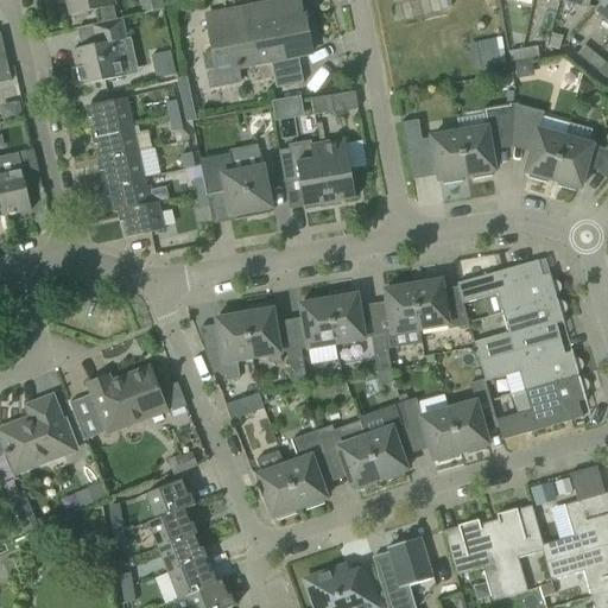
[(65,0),(70,17),(75,16),(77,19),(89,17),(90,12),(115,6),(113,0),(65,0)]
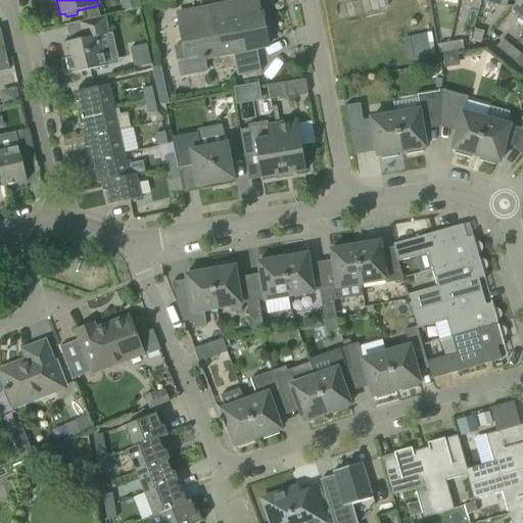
[(120,0),(124,13),(141,8),(139,0),(120,0)]
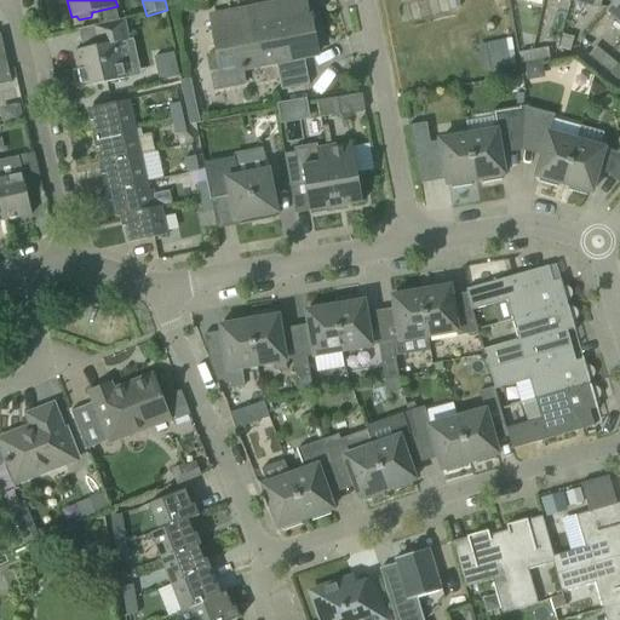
[(207,58),(213,90),(244,84),(241,69),(317,55),(313,32),(308,33),(305,22),(314,21),(313,15),(308,15),(304,0),(298,0),(210,17),(218,56),(207,58)]
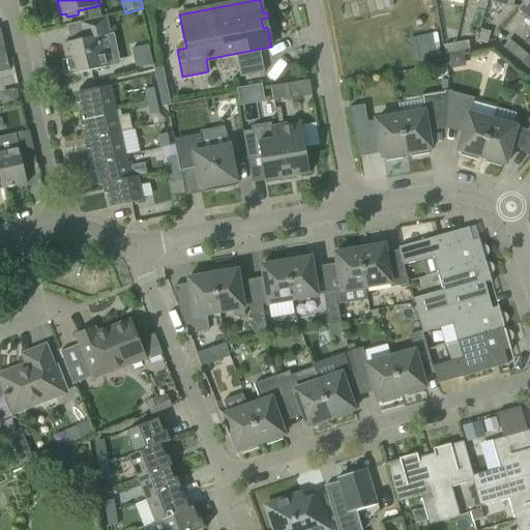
[(529,0),(526,0),(519,9),(529,18),(529,0)]
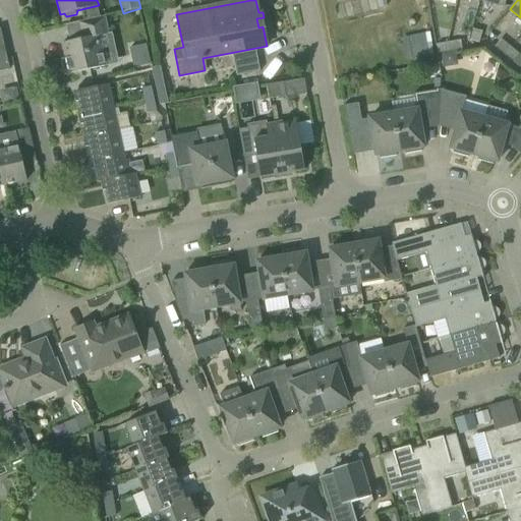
[(63,60),(65,72),(68,71),(69,74),(108,66),(101,37),(111,35),(106,16),(78,22),(81,39),(62,44),(65,59),(63,60)]
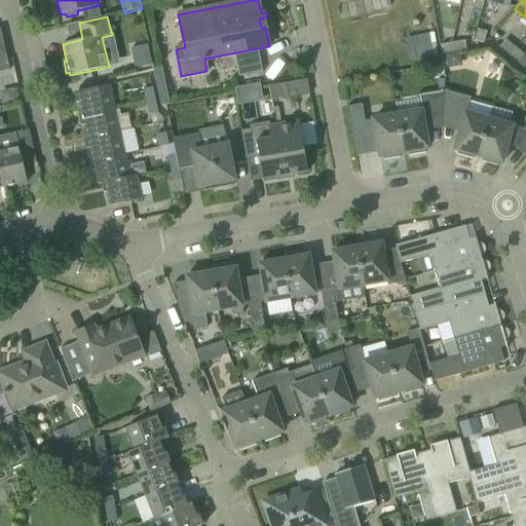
[(0,72),(9,71),(8,66),(0,30),(0,29),(0,72)]
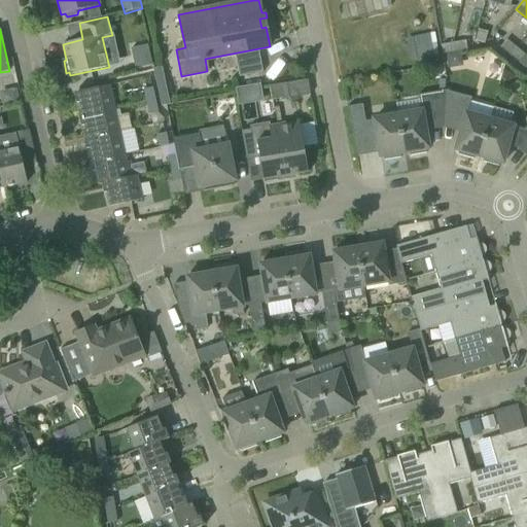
[(473,41),(484,43),(487,32),(477,30),(473,41)]
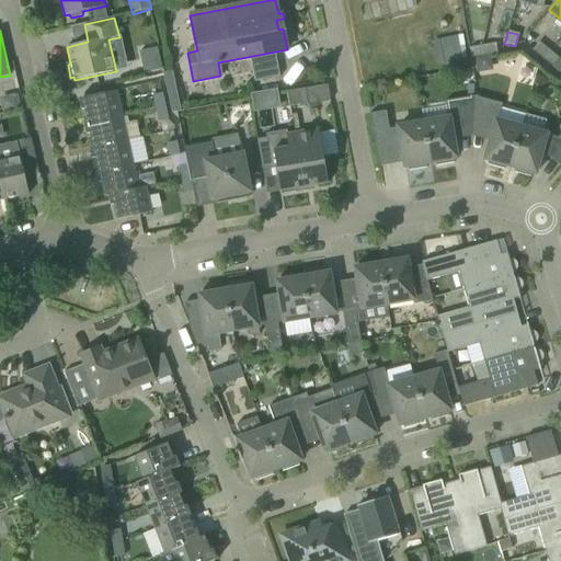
[(530,52),(541,60),(549,50),(538,43),(530,52)]
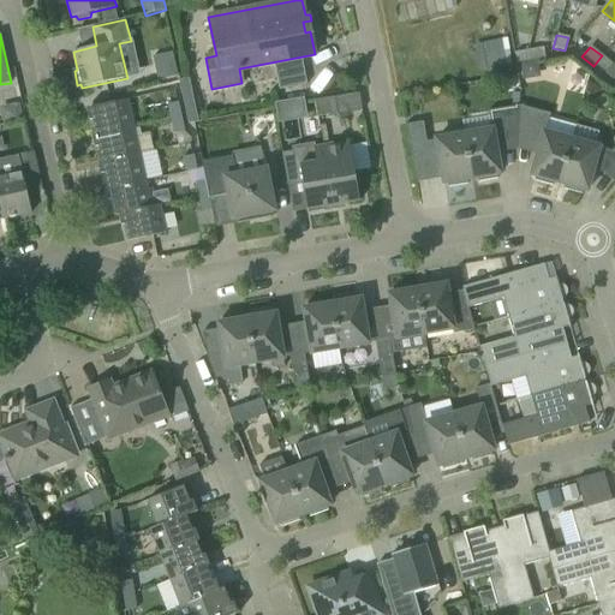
[(542,48),(529,51),(531,63),(545,60),(542,48)]
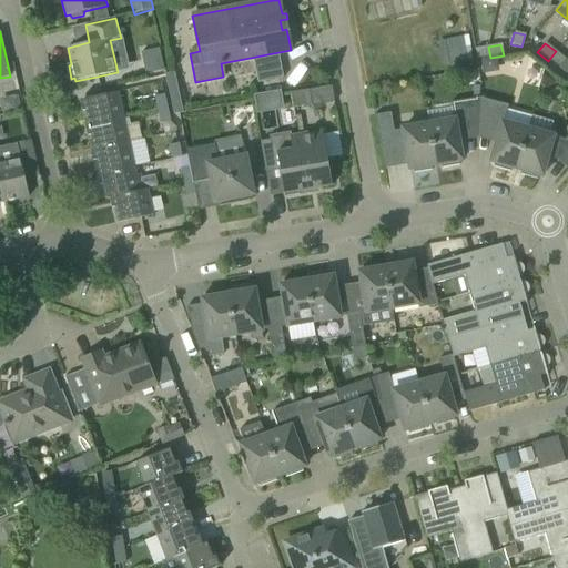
[(490,58),(488,47),(475,49),(477,60),(490,58)]
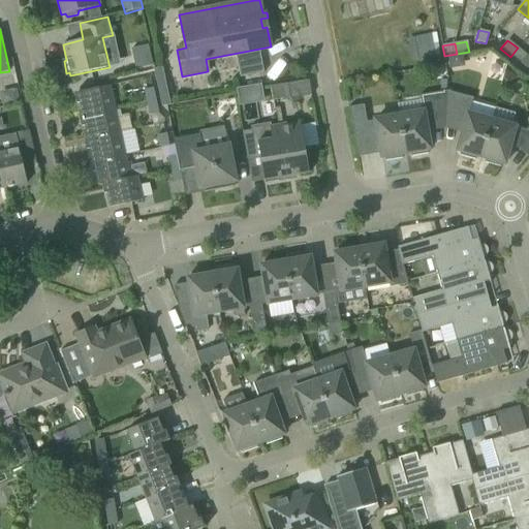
[(148,45),(131,50),(135,68),(152,65),(148,45)]
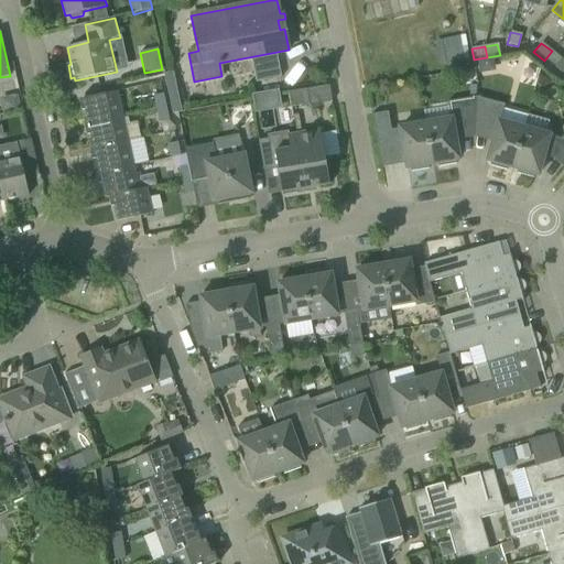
[(544,61),(563,76),(563,61),(552,51),(544,61)]
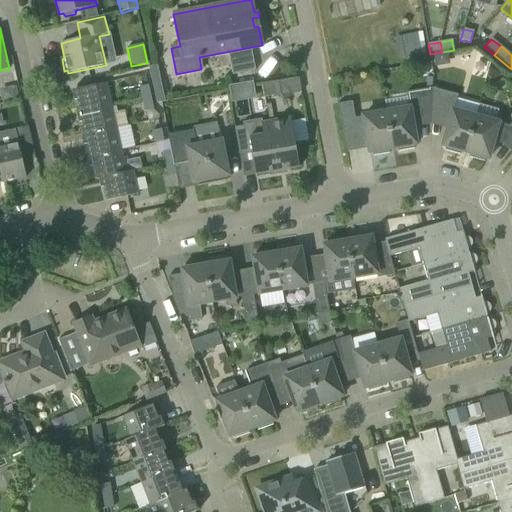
[(433,54),(435,67),(449,64),(447,52),(433,54)]
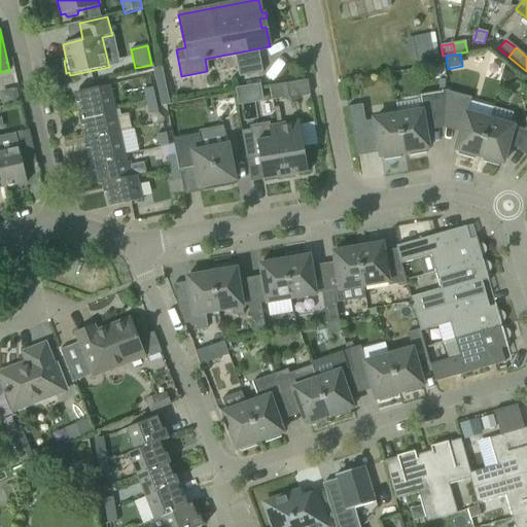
[(260,82),(234,88),(237,104),(264,100),(260,82)]
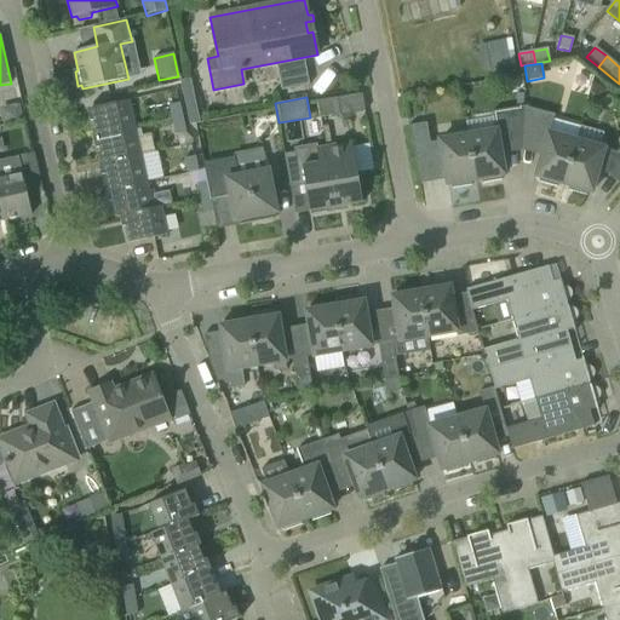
[(319,102),(321,119),(339,115),(337,98),(319,102)]
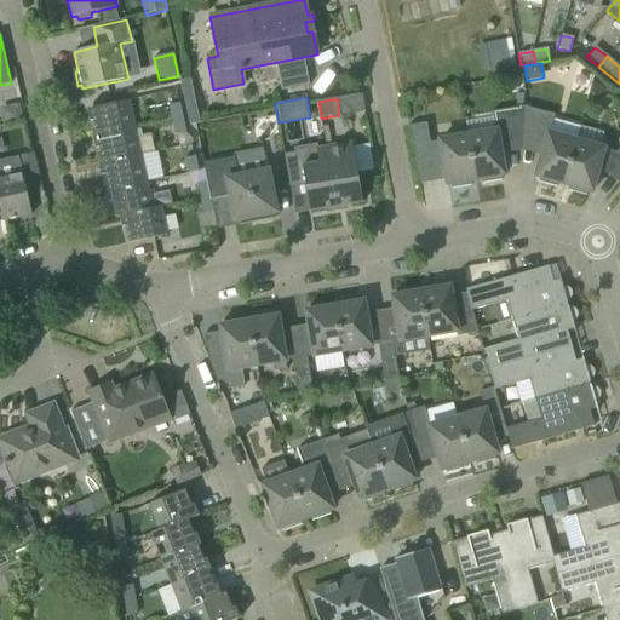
[(137,128),(131,101),(87,110),(90,122),(93,121),(96,137),(97,137),(137,128)]
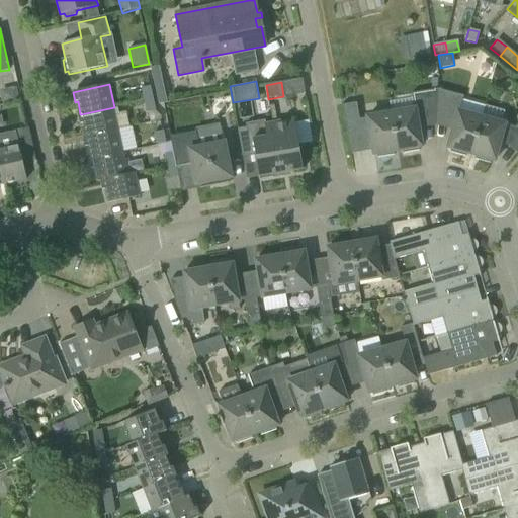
[(142,88),(144,100),(153,98),(151,86),(142,88)]
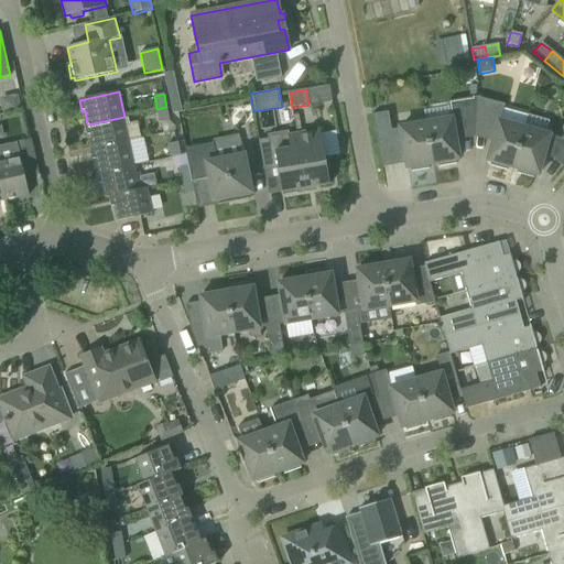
[(17,95),(0,98),(0,108),(1,114),(19,109),(17,95)]
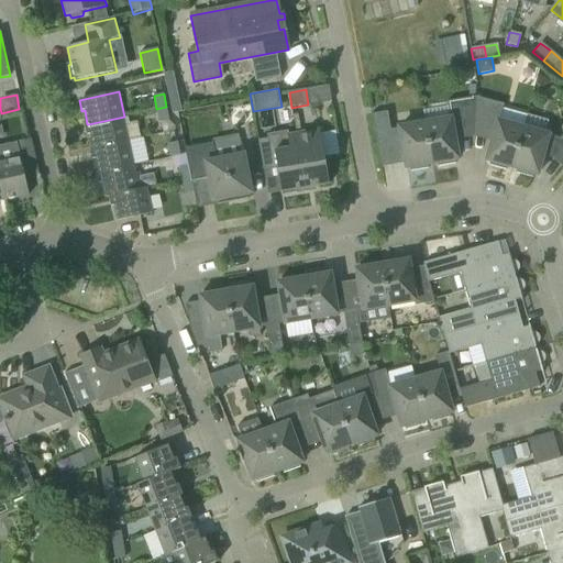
[(453,131),(474,128),(475,97),(446,102),(449,117),(424,121),(432,164),(437,163),(437,167),(455,164),(454,159),(457,159),(453,131)]
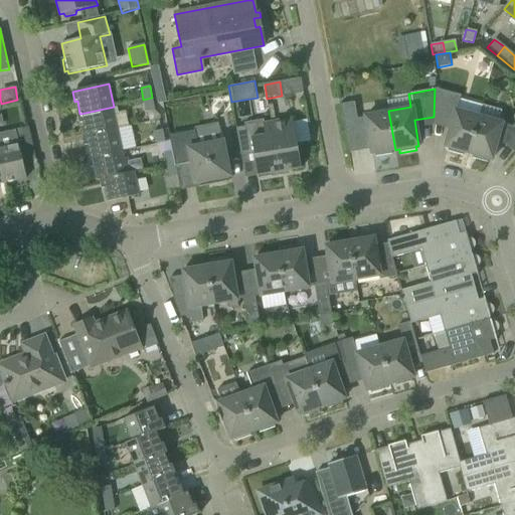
[(464,152),(468,153),(479,116),(456,110),(460,96),(435,89),(434,117),(452,122),(445,147),(448,148),(447,152),(463,156),(464,152)]
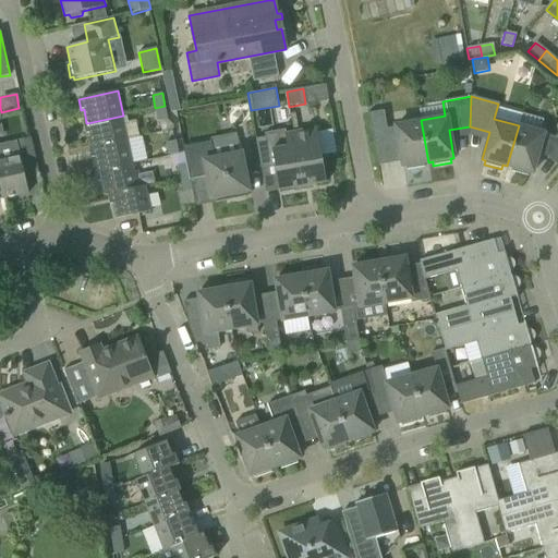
[(158,121),(160,133),(173,130),(173,131),(174,130),(173,125),(168,120),(165,106),(155,108),(157,121),(158,121)]
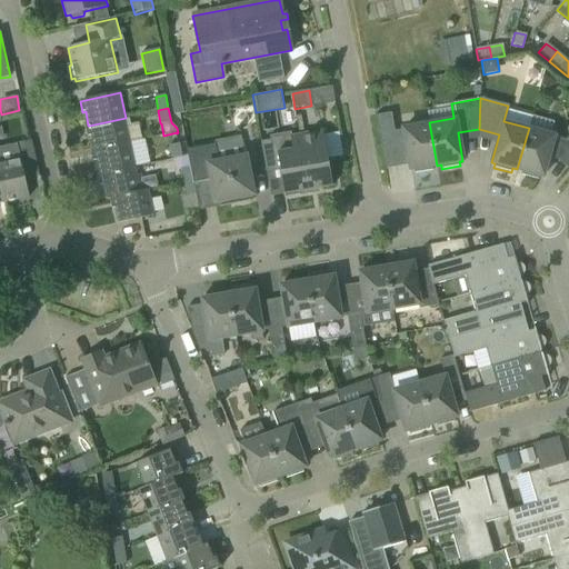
[(431,167),(437,166),(429,122),(400,127),(401,130),(395,131),(391,113),(375,117),(381,147),(406,143),(410,170),(413,169),(415,175),(432,171),(431,167)]
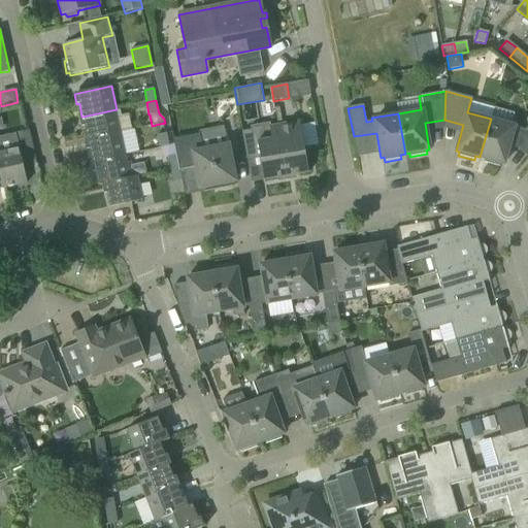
[(122,132),(117,109),(83,117),(81,117),(79,117),(81,127),(85,127),(87,139),(88,139),(122,132)]
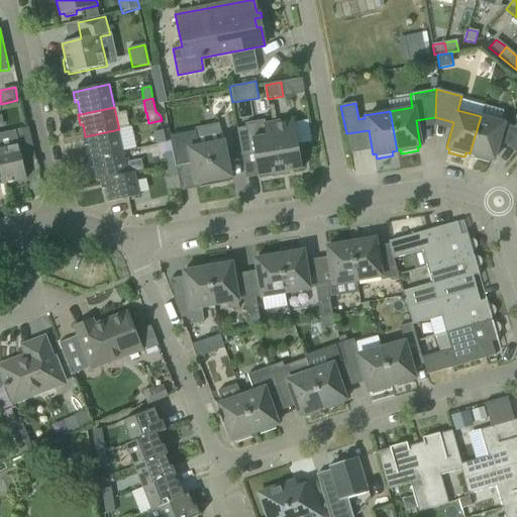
[(481,116),(470,153),(474,156),(473,160),(489,164),(491,160),(493,161),(500,136),(512,139),(516,143),(516,123),(514,128),(505,125),(505,123),(481,116)]
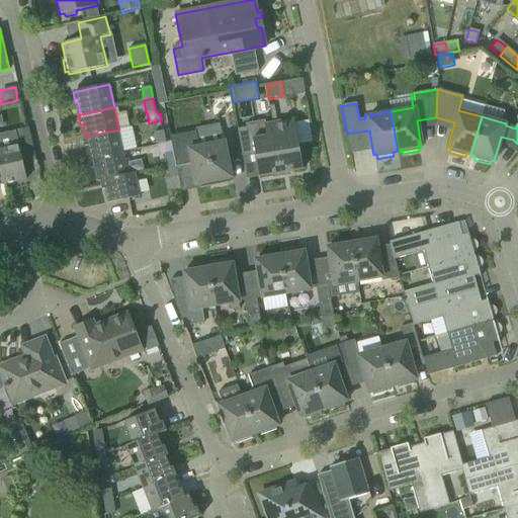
[(293,119),(272,123),(280,174),(303,170),(293,119)]
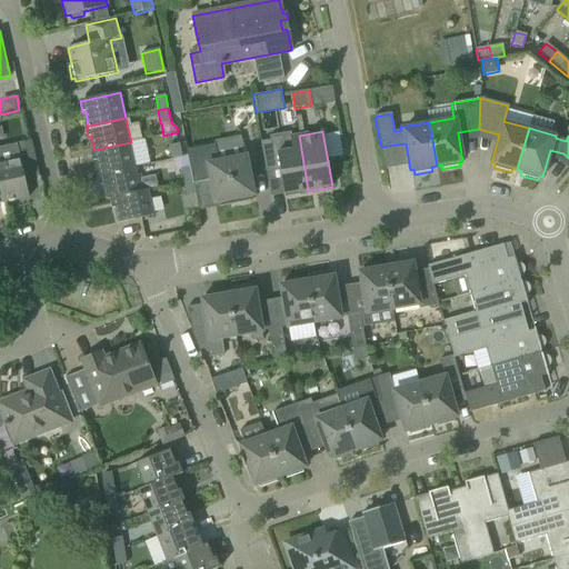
[(177,132),(163,136),(166,147),(170,146),(172,160),(182,157),(180,143),(178,143),(177,133),(177,132)]
